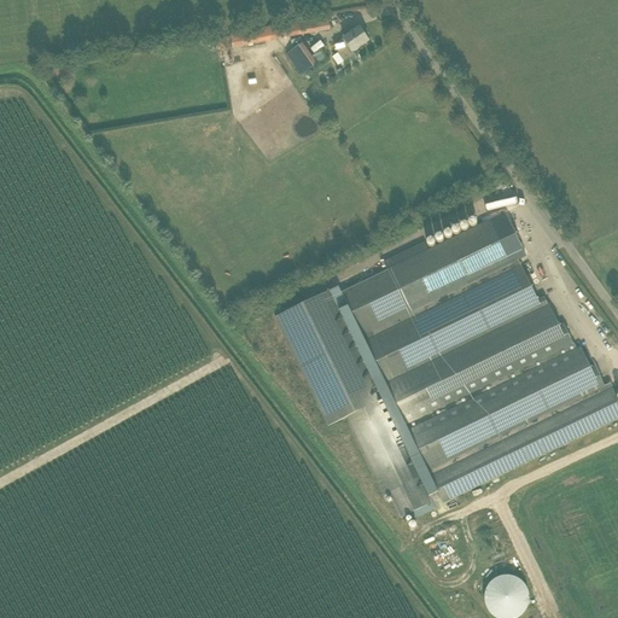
[(232,46),(330,29),(327,16),(229,31),(232,46)]
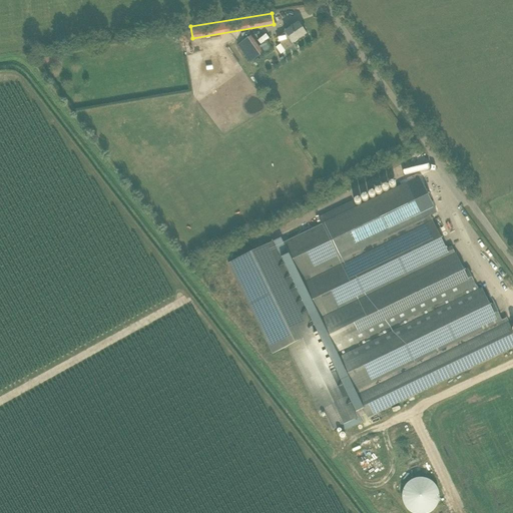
[(306,34),(298,23),(277,38),(286,51),(295,45),(294,43),(306,34)]
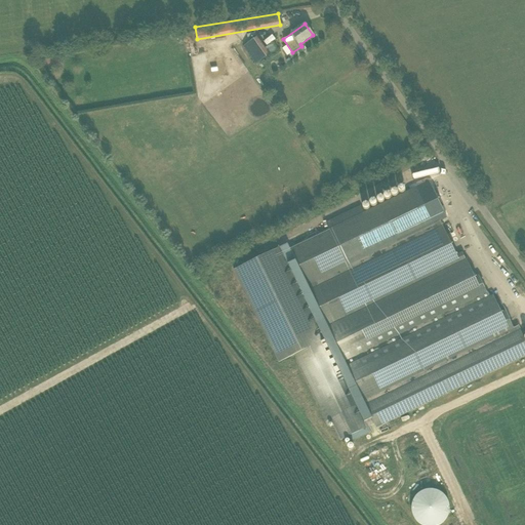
[(244,46),(256,65),(269,55),(256,37),(244,46)]
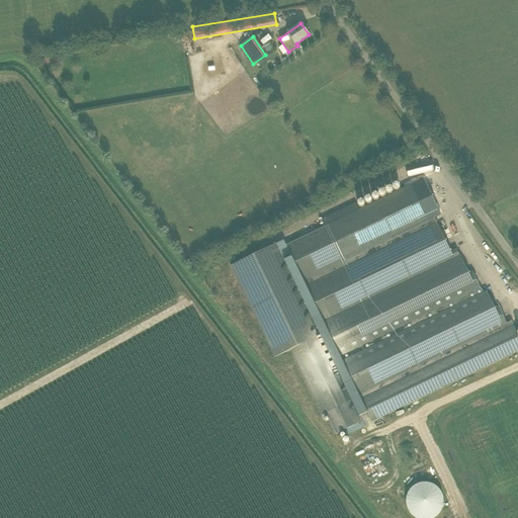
[(423,179),(411,185),(426,217),(428,221),(434,218),(434,219),(440,216),(423,179)]
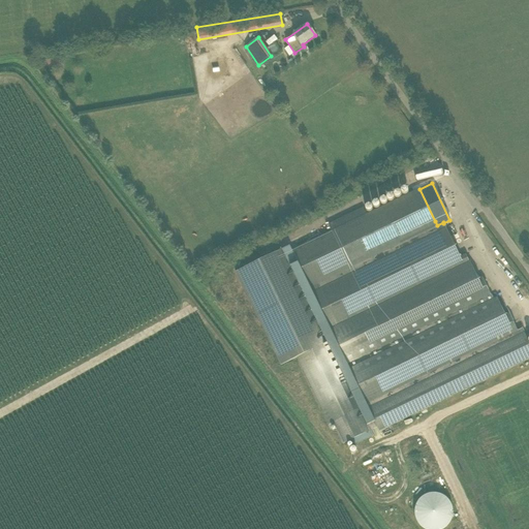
[(331,191),(338,201),(345,196),(338,186),(331,191)]
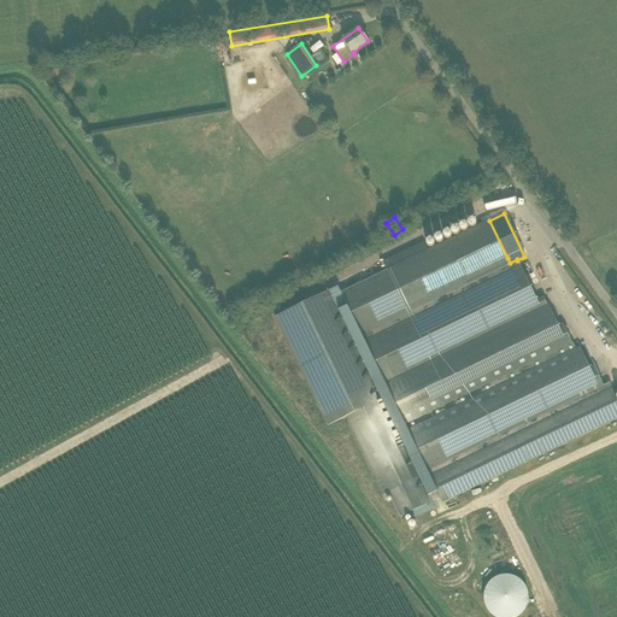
[(338,286),(275,317),(328,425),(335,423),(346,417),(370,466),(385,495),(389,493),(400,517),(411,512),(413,518),(435,507),(434,507),(432,501),(440,498),(442,503),(616,418),(616,400),(609,383),(604,386),(594,365),(589,368),(580,347),(575,348),(563,323),(558,325),(548,305),(547,305),(544,297),(536,300),(517,259),(510,263),(507,258),(489,221),(341,292),(338,286)]
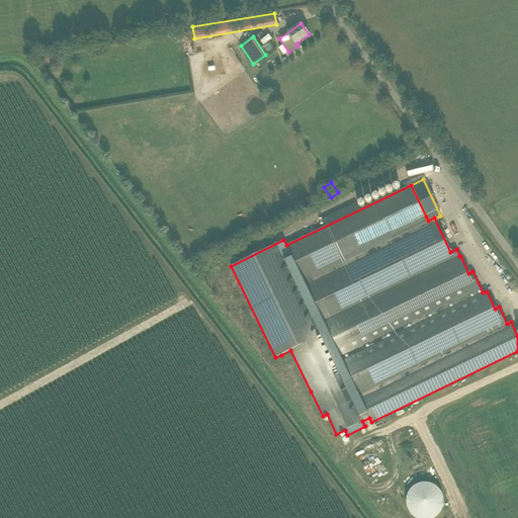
[(411,484),(412,517),(413,517),(444,517),(443,484),(411,484)]
